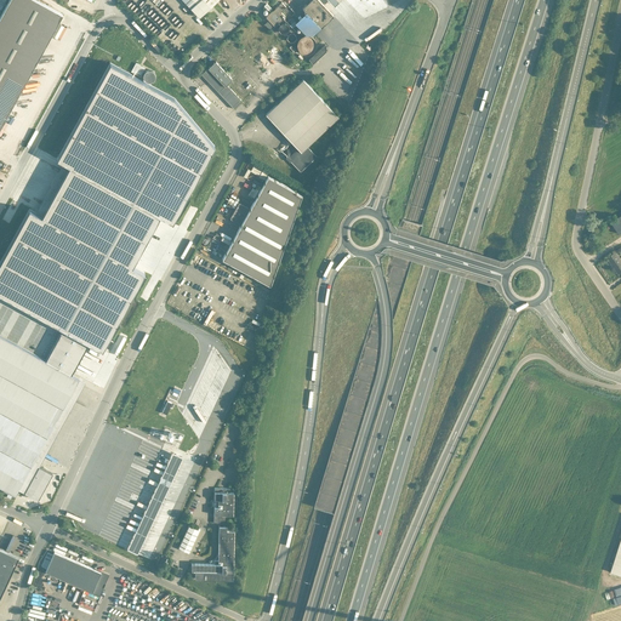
[(0,131),(67,13),(41,0),(12,0),(0,22),(0,131)]
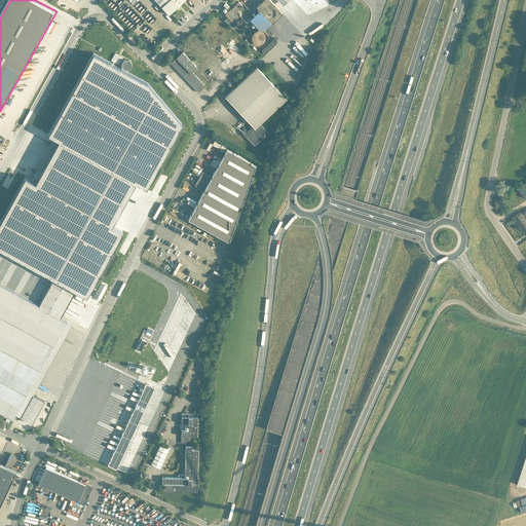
[(184,0),(154,0),(168,15),(184,0)]
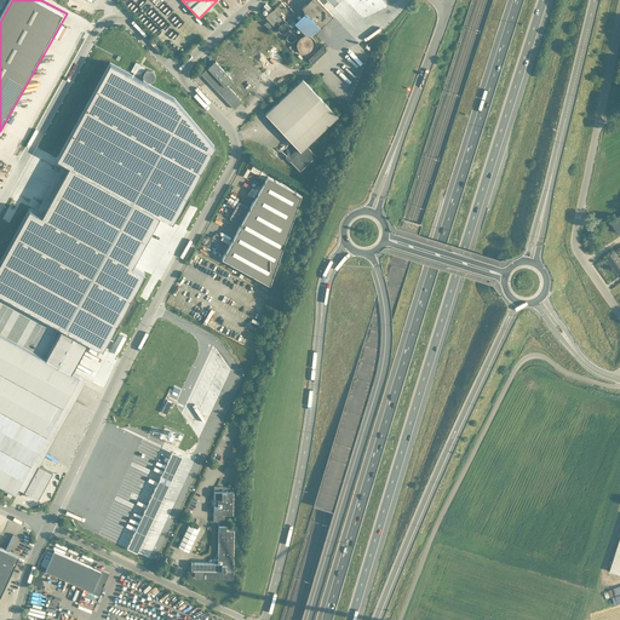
[(310,33),(315,34),(316,33),(336,16),(320,0),(308,0),(304,5),(310,11),(299,21),(310,33)]
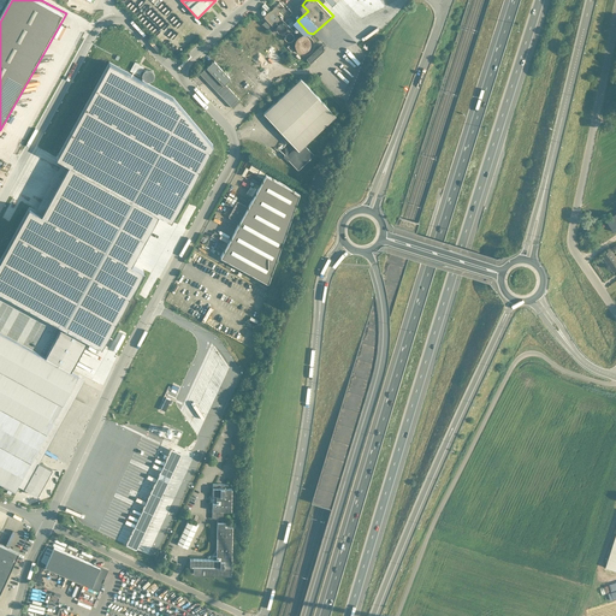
[(265,16),(272,25),(283,16),(279,11),(284,7),(280,3),(265,16)]
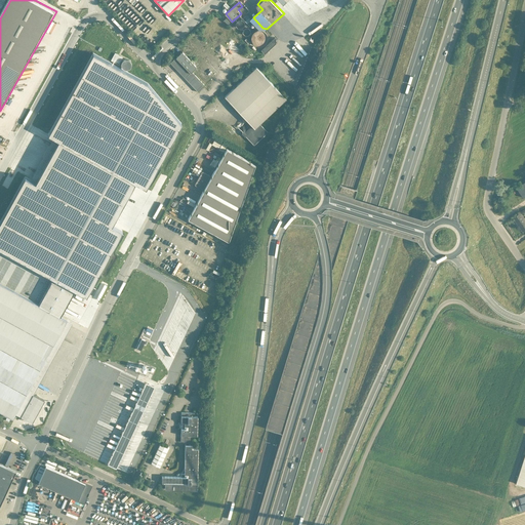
[(244,25),(245,24),(245,23),(244,22),(244,21),(243,19),(242,18),(240,18),(239,18),(238,18),(237,21),(236,22),(235,24),(236,25),(237,27),(238,28),(239,28),(240,28),(242,28),(243,28),(243,27),(244,25)]
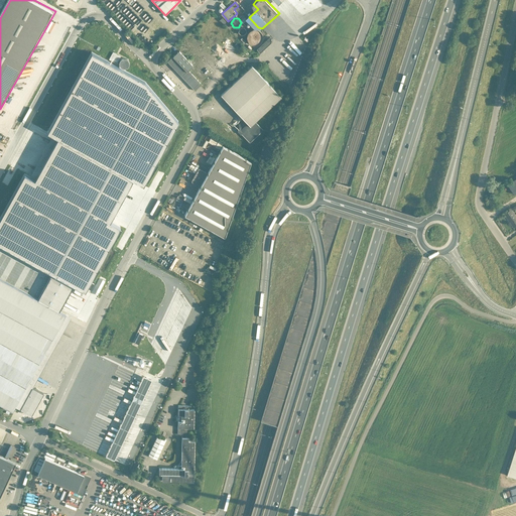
[(263,39),(263,38),(263,37),(262,35),(262,34),(261,32),(259,31),(258,31),(257,30),(255,30),(254,30),(253,31),(251,31),(250,32),(249,33),(248,35),(248,36),(247,38),(248,39),(248,40),(249,42),(250,43),(251,44),(252,45),(253,45),(255,45),(256,45),(258,45),(259,44),(260,43),(261,42),(262,41),(263,39)]
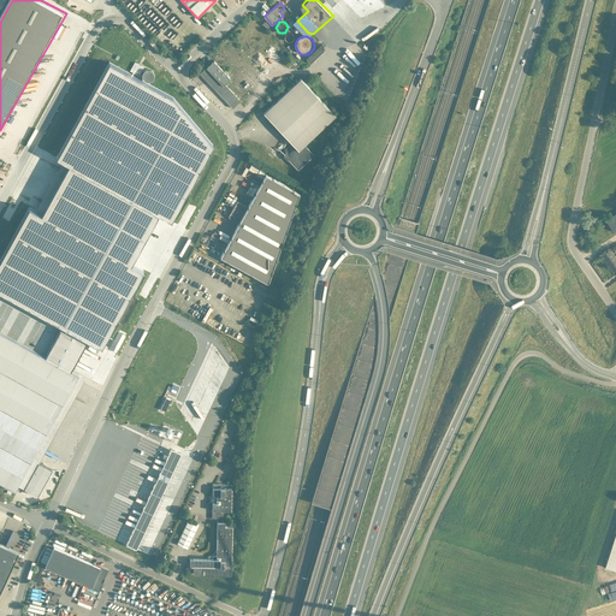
[(213,54),(219,59),(224,54),(219,49),(213,54)]
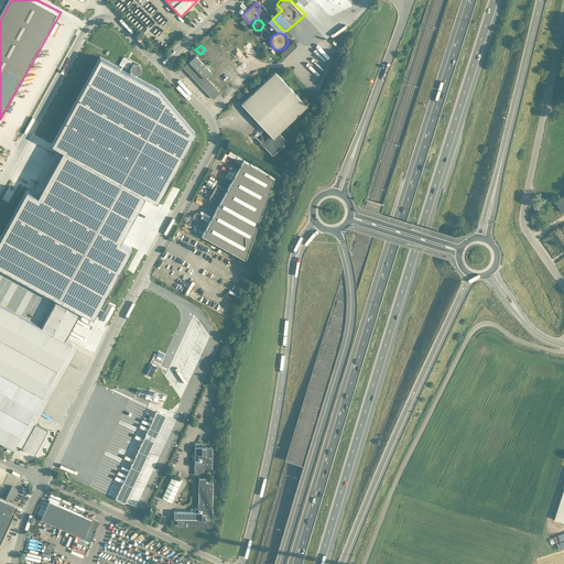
[(32,323),(0,305),(0,441),(14,449),(73,344),(65,339),(80,311),(93,317),(132,247),(120,241),(145,195),(156,202),(195,131),(158,88),(100,56),(52,143),(65,150),(38,198),(28,193),(0,240),(0,263),(50,291),(32,323)]
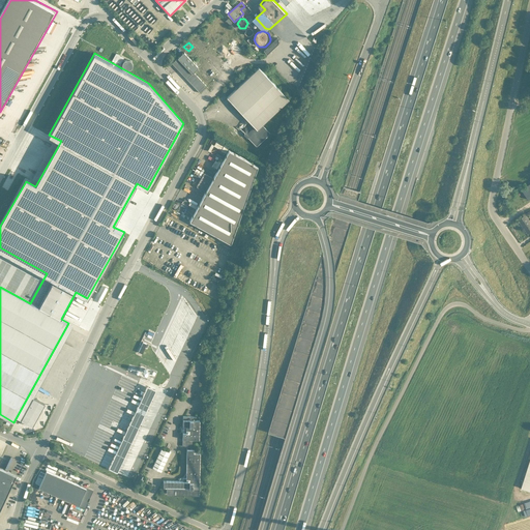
[(184,53),(173,63),(200,93),(207,87),(194,72),(198,67),(184,53)]
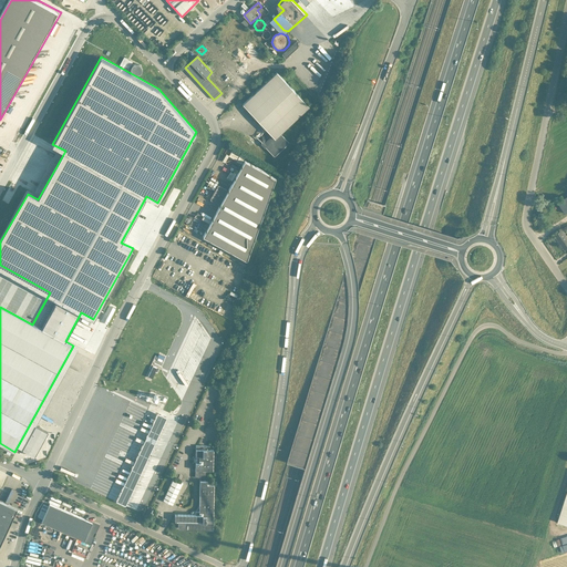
[(277,72),(243,104),(266,129),(257,136),(275,156),(289,142),(280,133),(309,106),(277,72)]
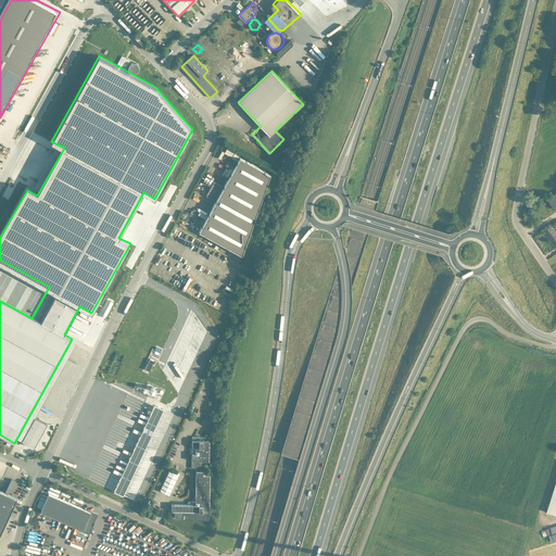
[(21,104),(15,114),(25,121),(28,114),(27,113),(29,110),(21,104)]
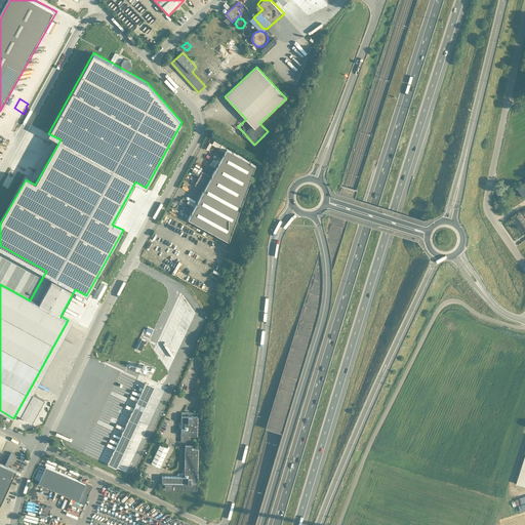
[(202,170),(194,184),(204,189),(188,217),(229,240),(255,163),(227,148),(211,175),(202,170)]
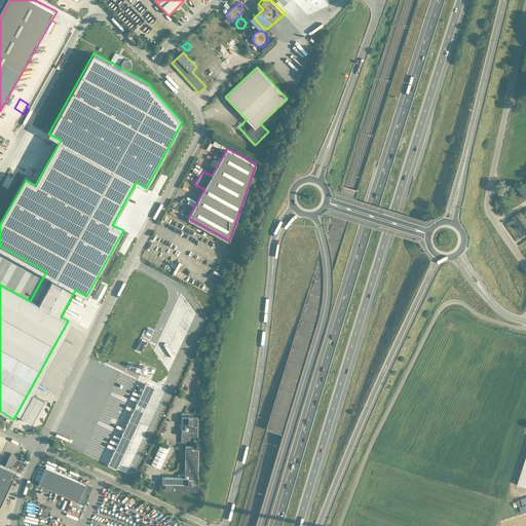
[(172,161),(177,163),(181,154),(177,152),(174,160),(167,158),(164,165),(170,167),(172,161)]
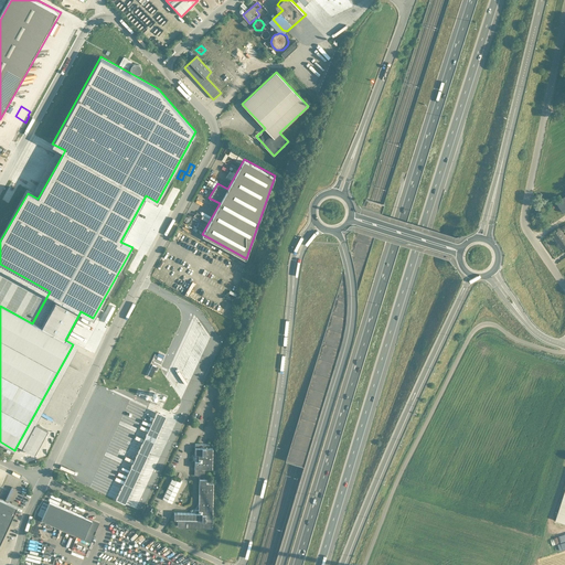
[(564,193),(544,209),(552,220),(564,210),(564,193)]
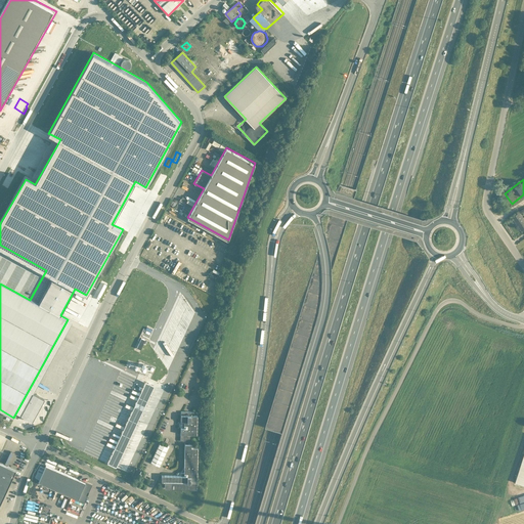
[(523,227),(523,218),(519,211),(511,216),(520,230),(523,227)]
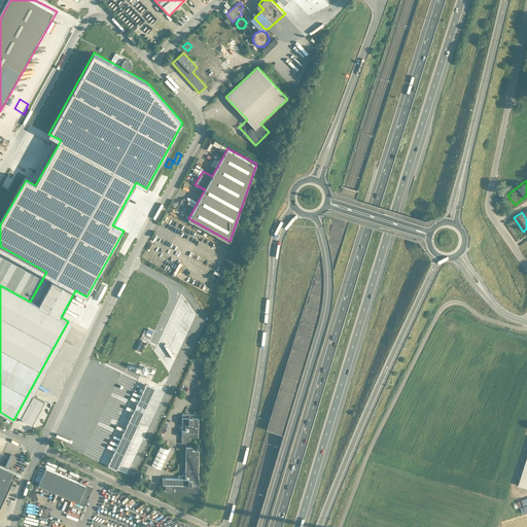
[(204,242),(206,237),(196,231),(192,237),(204,242)]
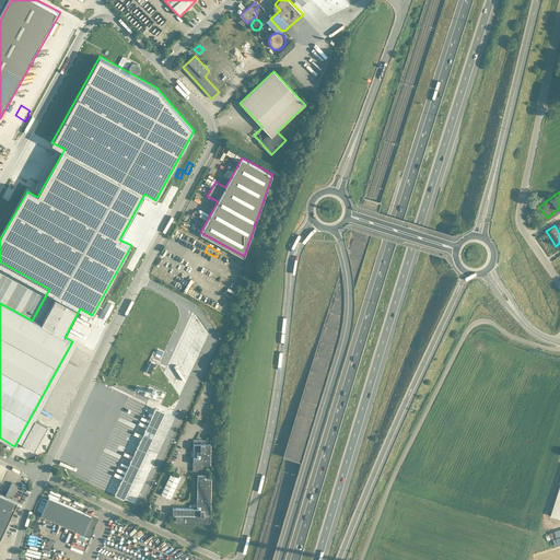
[(163,411),(154,407),(140,436),(113,494),(123,498),(150,441),(163,411)]
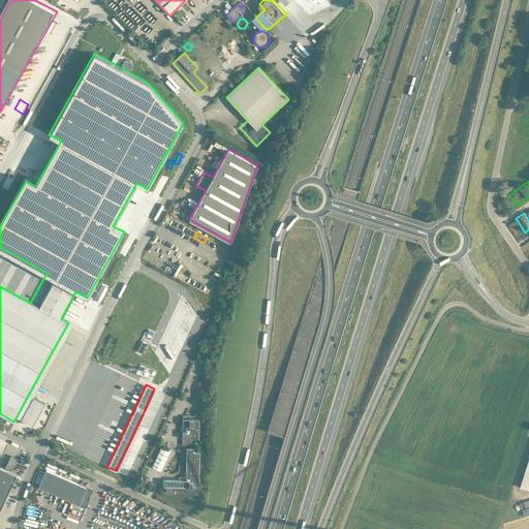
[(168,487),(168,493),(198,493),(198,452),(193,452),(193,438),(197,438),(197,418),(194,418),(194,415),(184,415),(184,439),(186,439),(186,479),(163,479),(163,487),(168,487)]
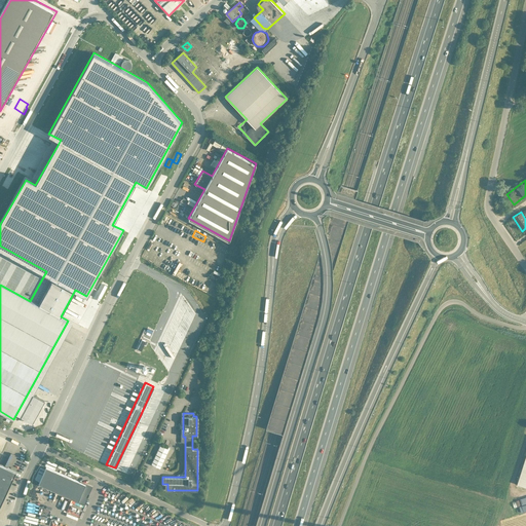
[(0,505),(16,472),(0,463),(0,505)]
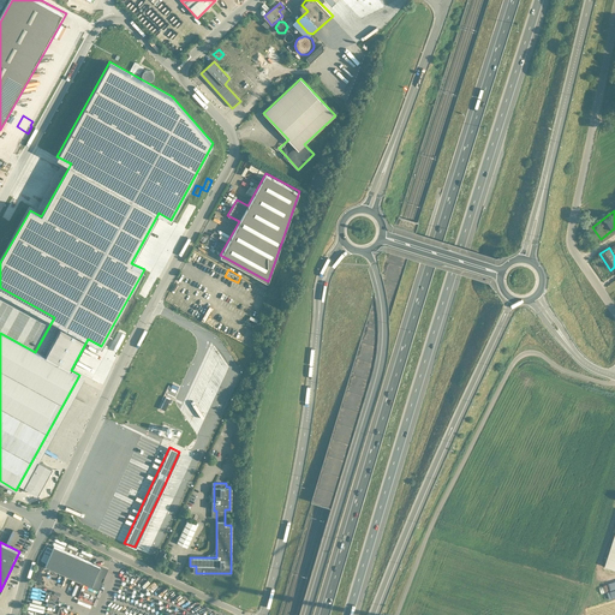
[(99,587),(108,567),(54,544),(45,565),(99,587)]
